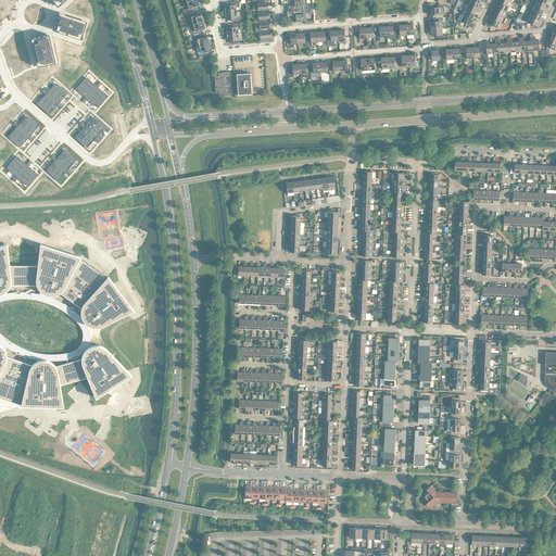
[(197,0),(190,0),(187,1),(189,8),(182,10),(184,13),(194,10),(193,7),(199,5),(197,0)]
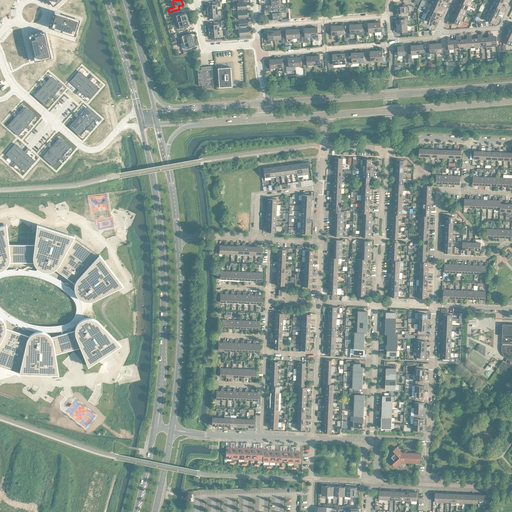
[(237,9),(238,12),(245,11),(245,8),(247,8),(246,2),(244,2),(244,0),(239,0),(238,3),(237,3),(237,4),(232,4),(233,9),(237,9)]
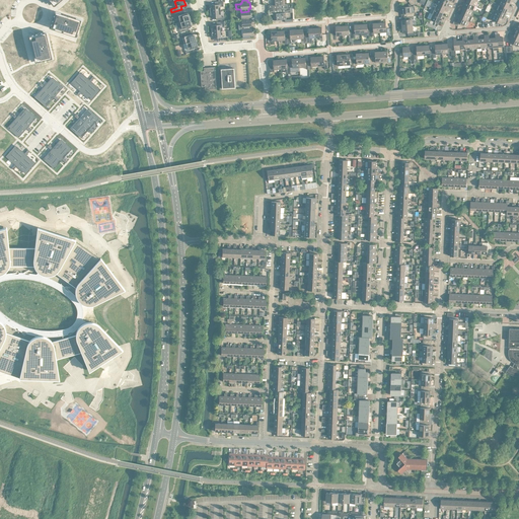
[(268,5),(269,9),(279,9),(278,0),(272,0),(273,5),(268,5)]
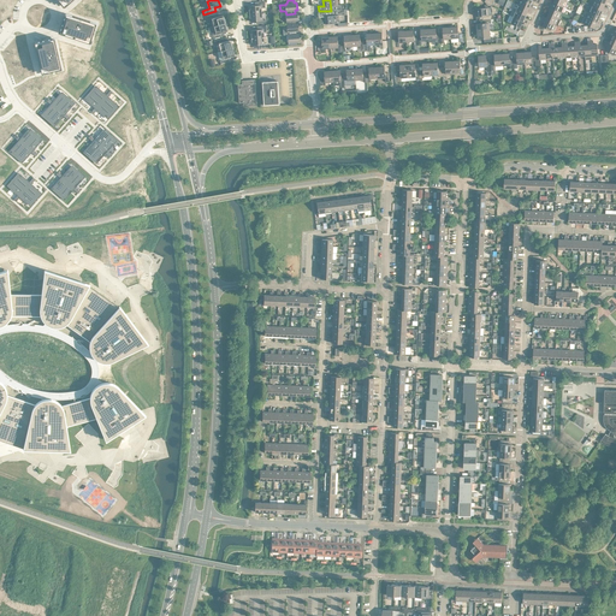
[(337,0),(330,0),(331,11),(344,10),(344,4),(338,5),(337,0)]
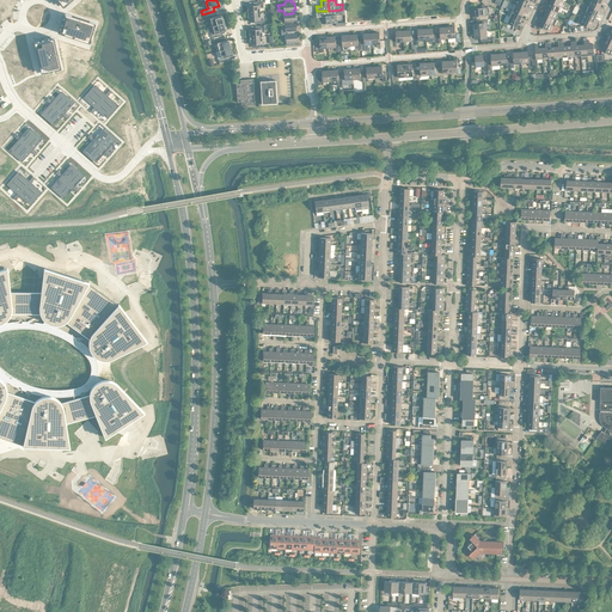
[(520,0),(516,0),(515,5),(528,11),(530,8),(526,7),(528,4),(520,0)]
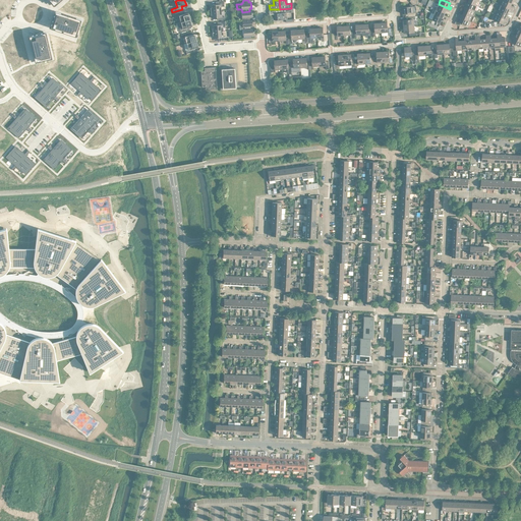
[(503,0),(502,3),(501,4),(513,10),(514,7),(511,6),(512,3),(504,0),(503,0)]
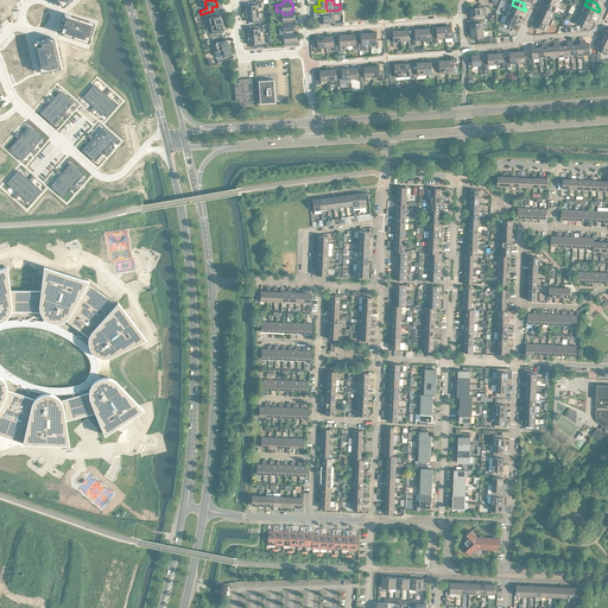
[(246,6),(246,13),(258,12),(258,7),(263,7),(261,1),(253,1),(254,5),(246,6)]
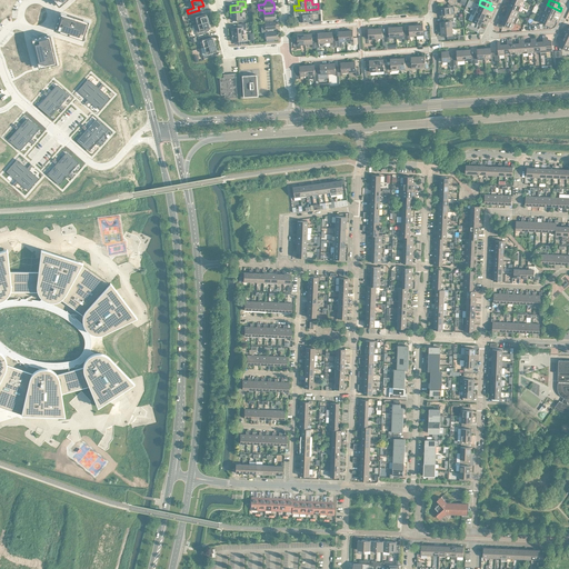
[(507,3),(506,6),(518,11),(520,6),(511,2),(510,5),(507,3)]
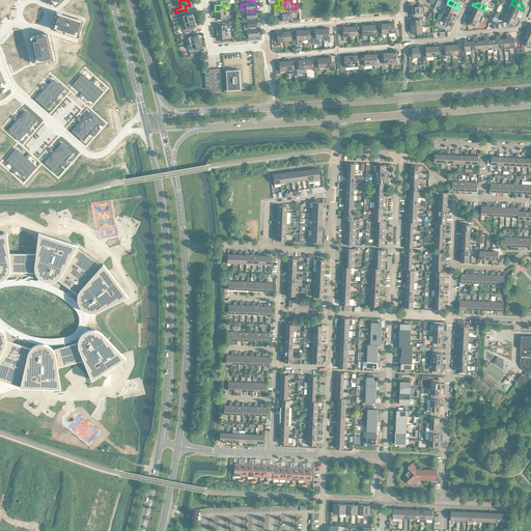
[(447,4),(445,9),(453,14),(454,10),(457,11),(458,9),(447,4)]
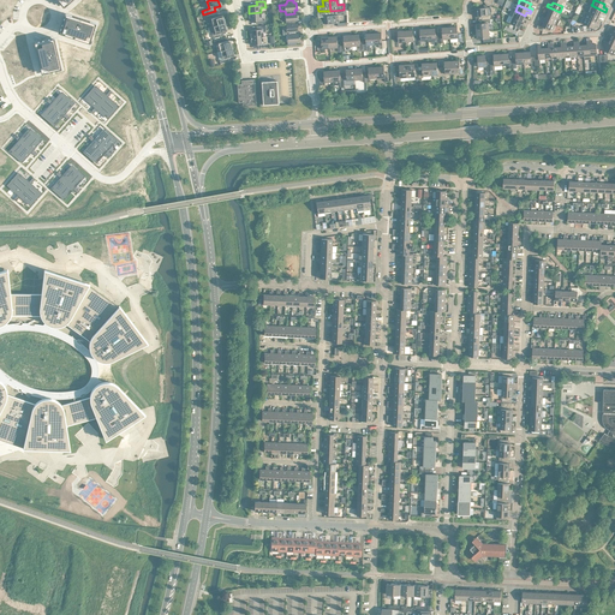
[(591,5),(589,11),(598,16),(601,12),(604,15),(605,12),(591,5)]
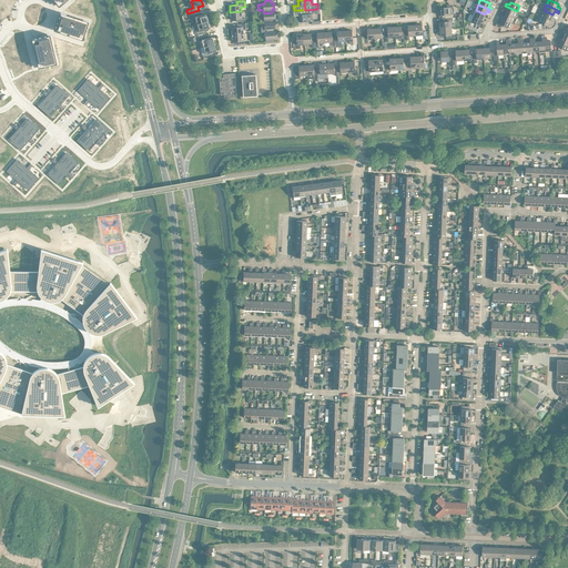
[(500,14),(499,17),(513,22),(515,23),(517,18),(515,17),(517,11),(505,6),(504,8),(507,10),(506,12),(504,16),(500,14)]
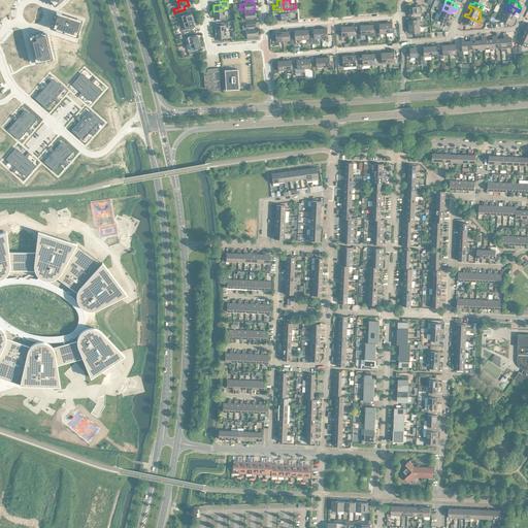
[(414,13),(414,17),(421,15),(421,12),(419,12),(419,6),(407,7),(408,13),(414,13)]
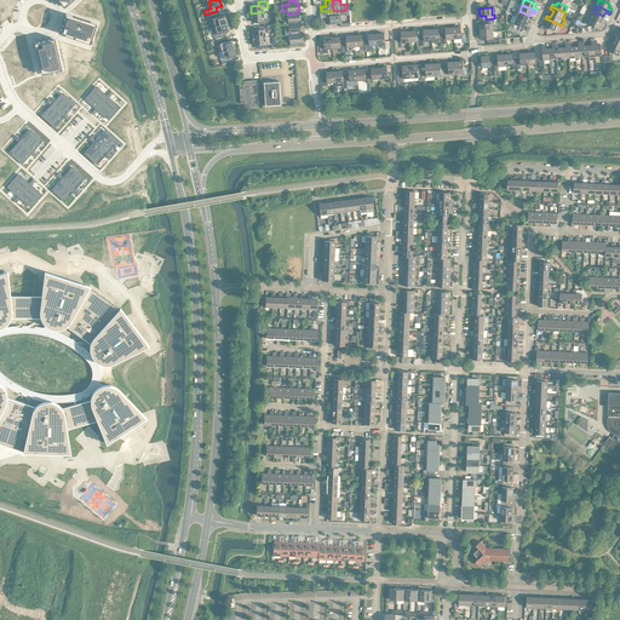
[(346,10),(333,11),(334,23),(342,23),(342,16),(346,15),(346,10)]
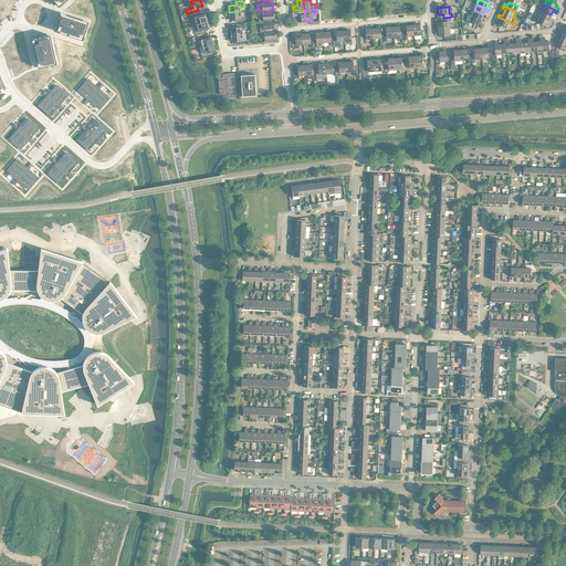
[(304,10),(293,10),(293,16),(299,14),(299,22),(305,21),(304,10)]
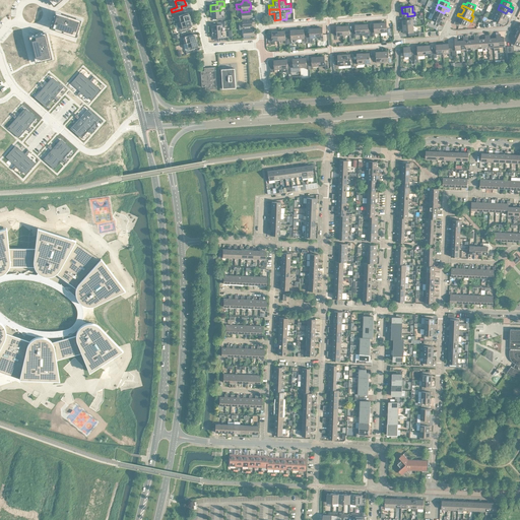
[(436,9),(434,14),(445,19),(446,17),(443,15),(444,13),(436,9)]
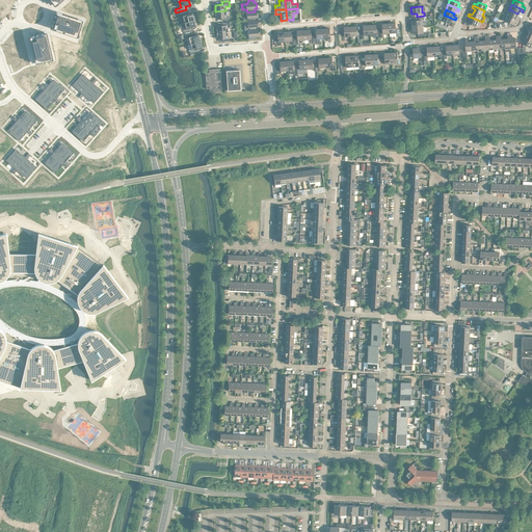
[(509,9),(507,15),(519,20),(520,18),(516,17),(517,14),(509,9)]
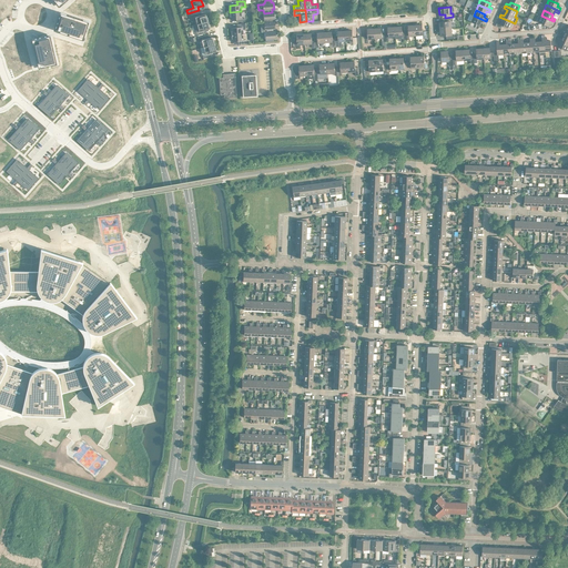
[(241,11),(230,12),(231,19),(239,19),(239,22),(245,21),(245,18),(242,18),(241,11)]
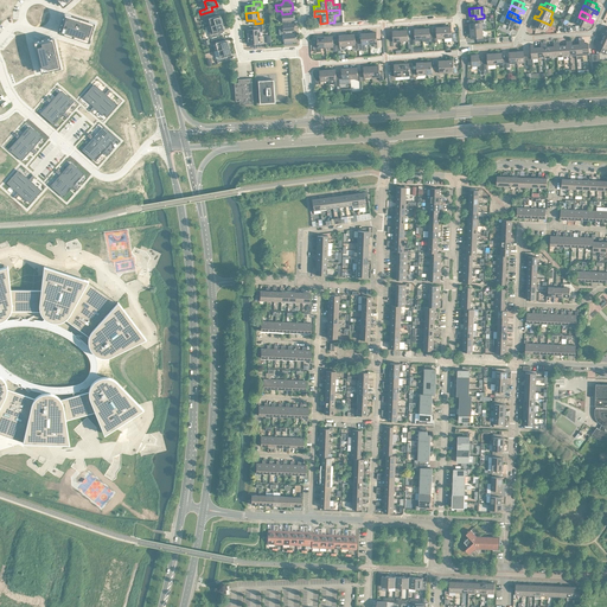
[(65,13),(58,32),(89,42),(95,23),(65,13)]
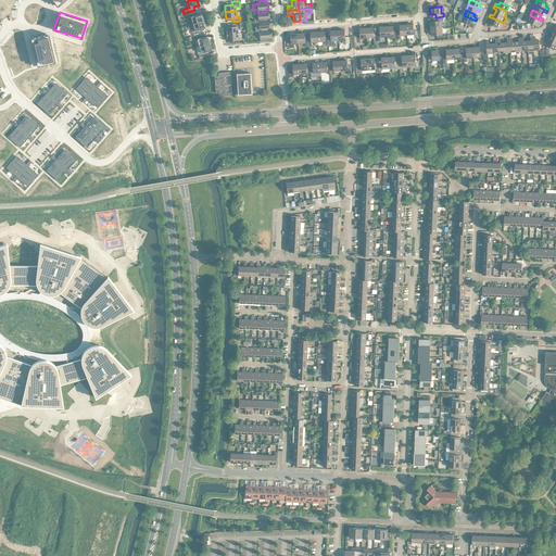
[(191,16),(193,24),(203,21),(202,13),(196,15),(194,12),(187,14),(188,17),(191,16)]
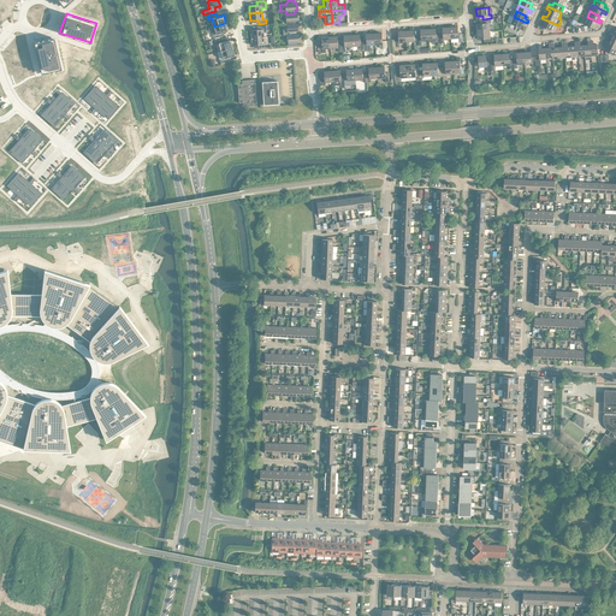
[(286,15),(286,24),(296,24),(296,21),(297,21),(297,13),(295,13),(286,15)]
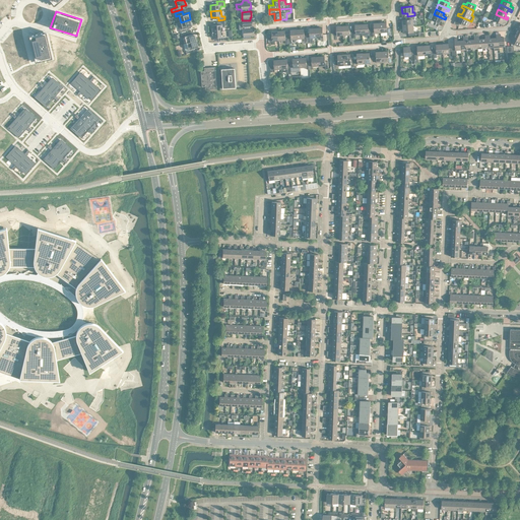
[(445,19),(434,14),(431,19),(439,23),(441,20),(444,21),(445,19)]
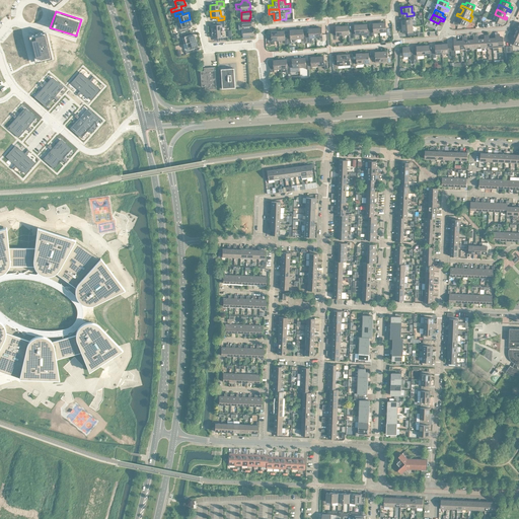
[(506,19),(495,14),(493,19),(501,23),(502,20),(505,22),(506,19)]
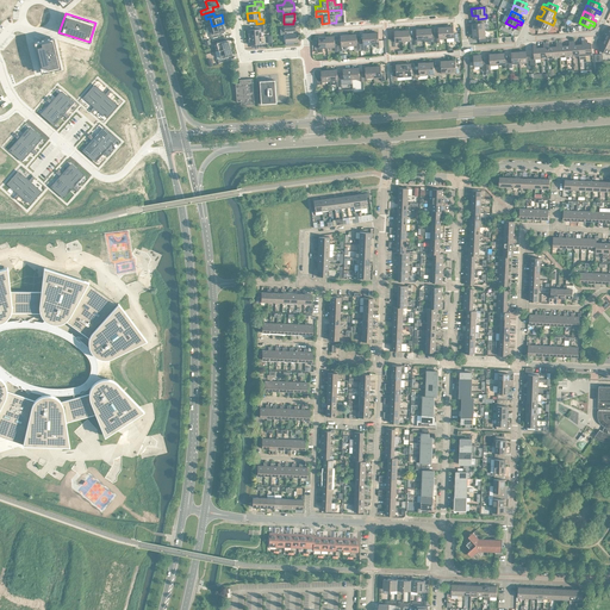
[(472,24),(473,31),(485,30),(485,23),(486,23),(486,18),(478,19),(478,23),(472,24)]
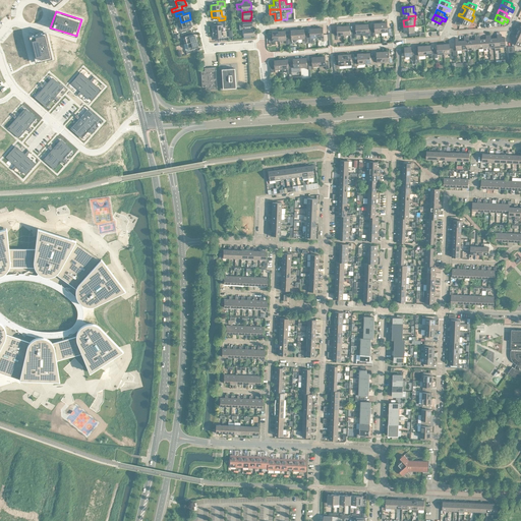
[(470,20),(458,15),(457,17),(460,19),(459,22),(456,20),(455,24),(459,26),(461,22),(467,25),(470,20)]
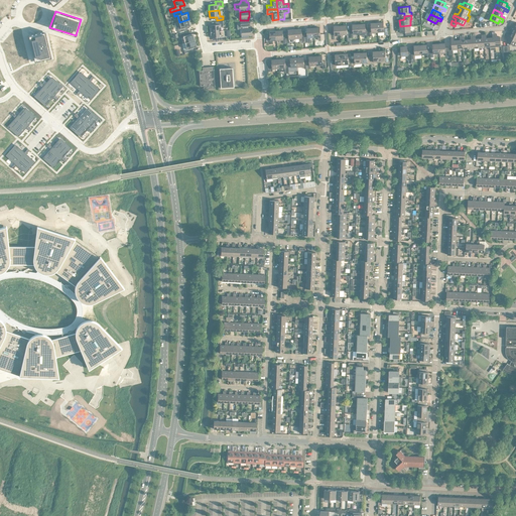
[(188,19),(179,22),(181,28),(178,29),(178,32),(186,30),(185,27),(190,25),(188,19)]
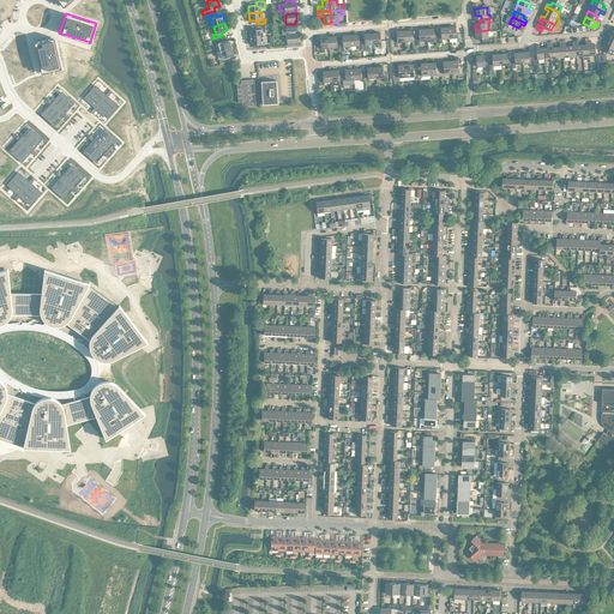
[(286,24),(287,35),(296,34),(295,31),(298,31),(296,24),(295,24),(286,24)]
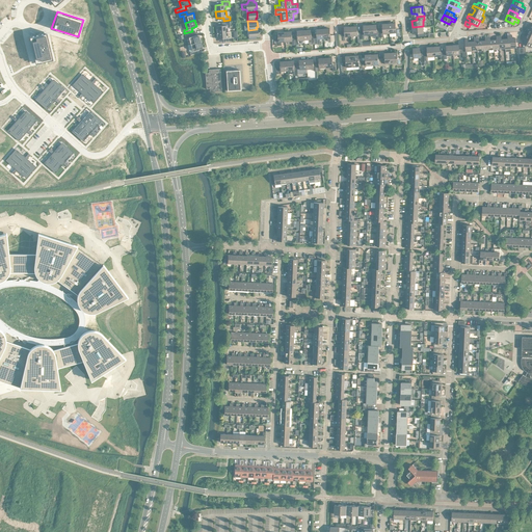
[(216,26),(217,32),(228,31),(228,27),(231,27),(230,22),(223,23),(223,25),(216,26)]
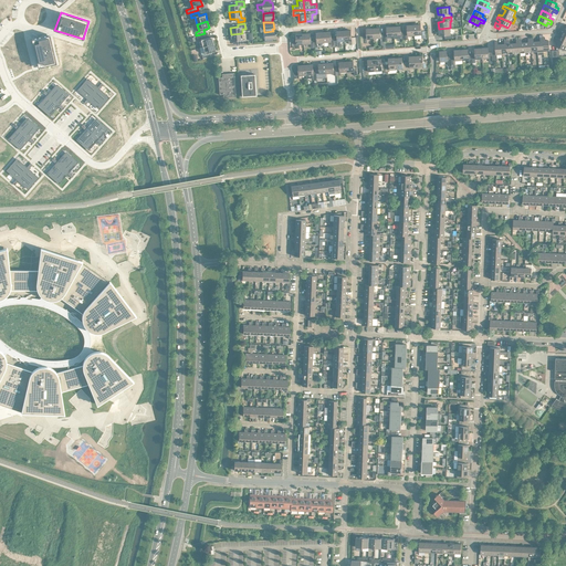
[(421,24),(413,25),(415,34),(421,34),(421,39),(425,38),(425,31),(421,31),(421,24)]
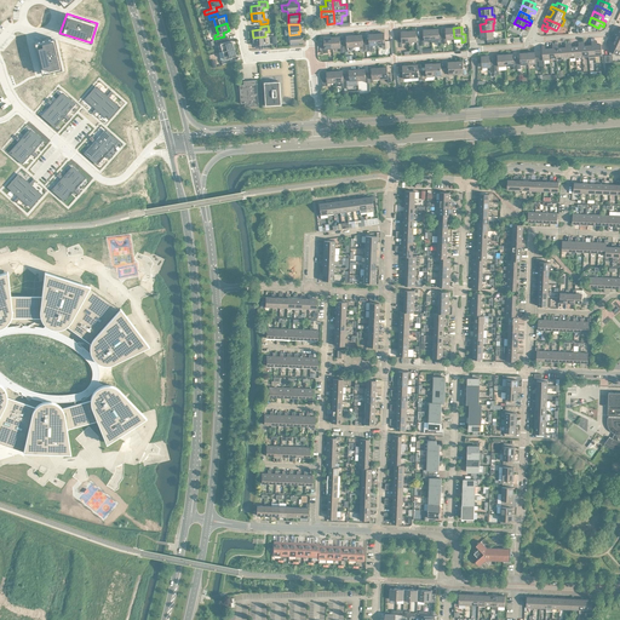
[(438,28),(431,29),(432,40),(440,39),(440,44),(443,44),(443,36),(440,36),(438,28)]
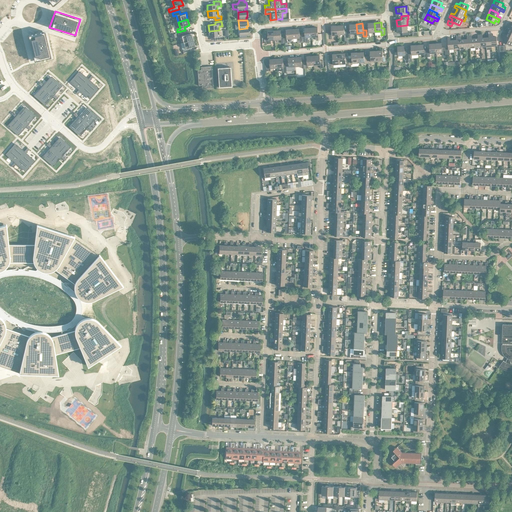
[(369,29),(366,30),(366,36),(369,36),(369,32),(375,31),(374,23),(368,23),(369,29)]
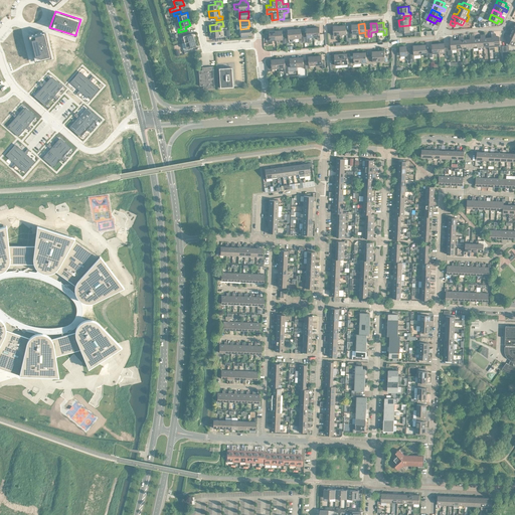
[(352,31),(349,31),(350,37),(353,37),(352,33),(359,33),(358,24),(352,24),(352,31)]
